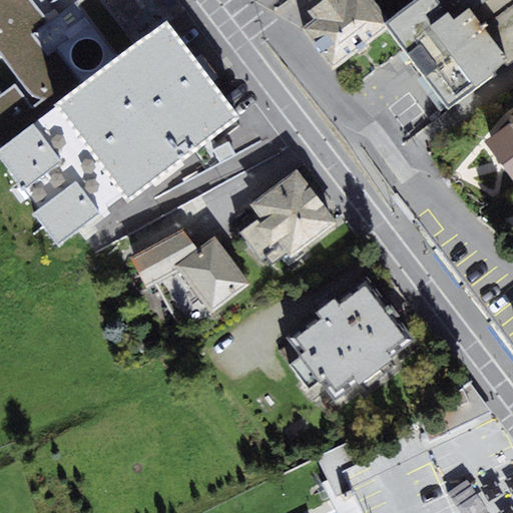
[(129,216),(253,131),(175,19),(147,39),(119,0),(0,0),(0,59),(21,89),(0,103),(0,142),(1,144),(0,144),(0,165),(23,198),(26,198),(63,251),(124,209),(129,216)]
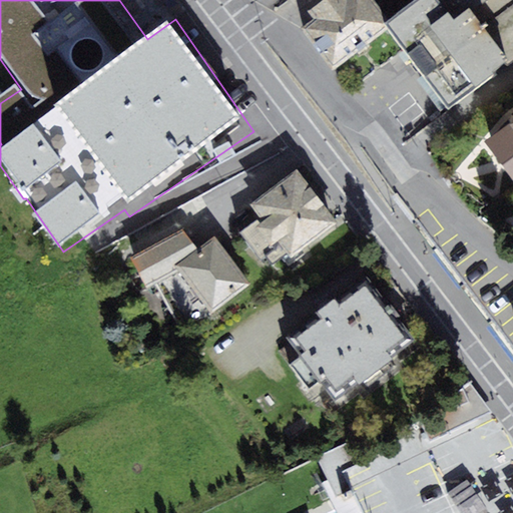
[(334,71),(389,30),(384,23),(390,19),(375,0),(322,0),(309,11),(315,18),(302,28),(334,71)]
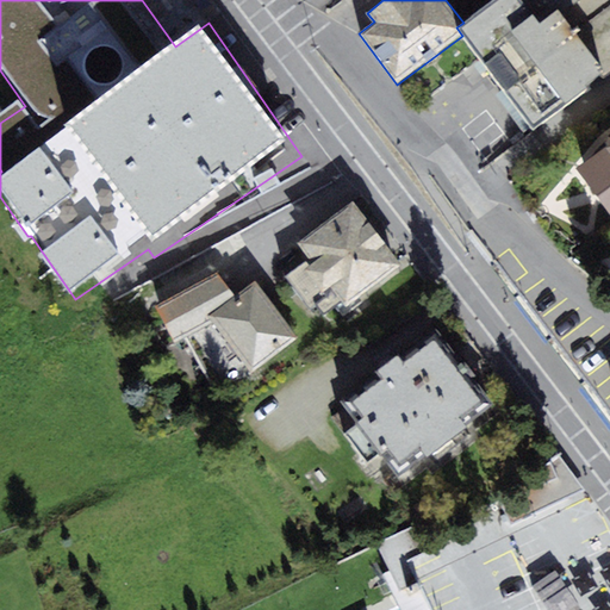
[(518,0),(492,0),(464,23),(456,27),(462,36),(534,130),(608,74),(558,10),(537,25),(518,0)]
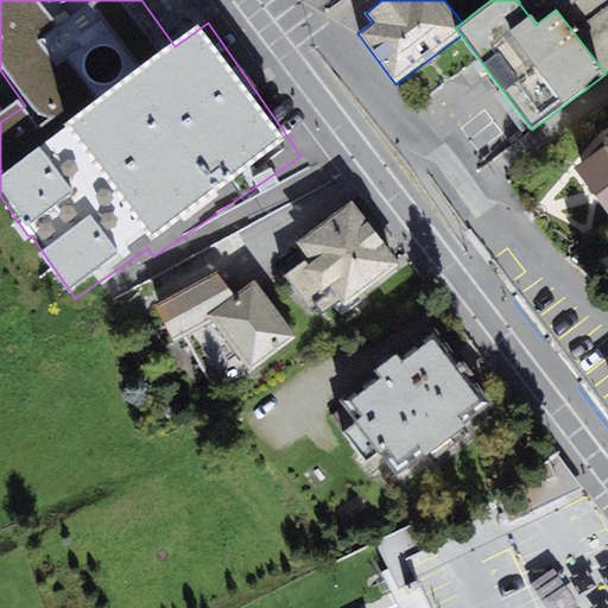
[(607,0),(517,0),(536,25),(556,10),(606,74),(607,71),(607,0)]
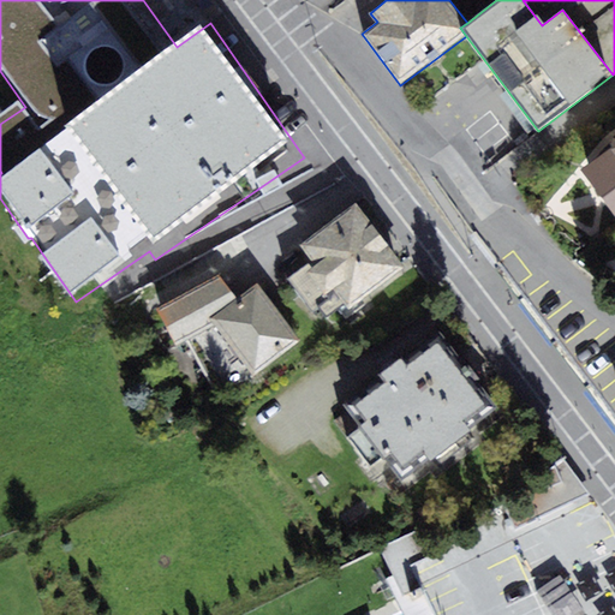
[(614,135),(613,137),(611,147),(580,169),(614,215),(614,135)]
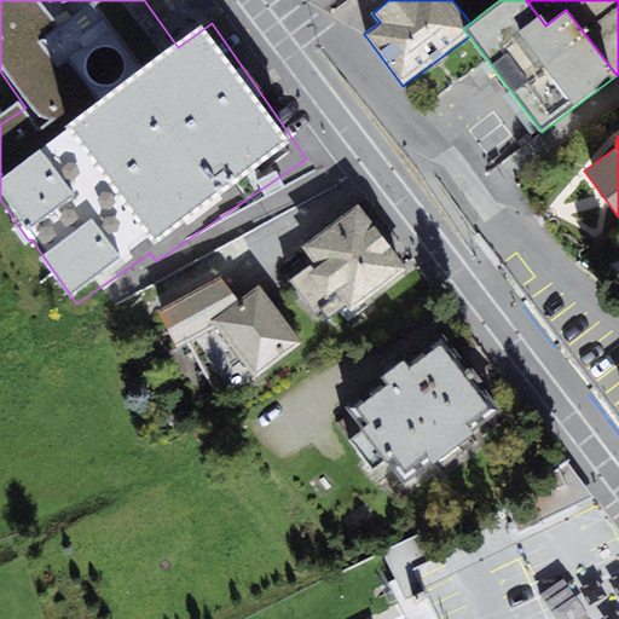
[(410,271),(359,203),(301,247),(314,264),(290,282),(316,314),(322,311),(329,320),(340,312),(346,320),(410,271)]
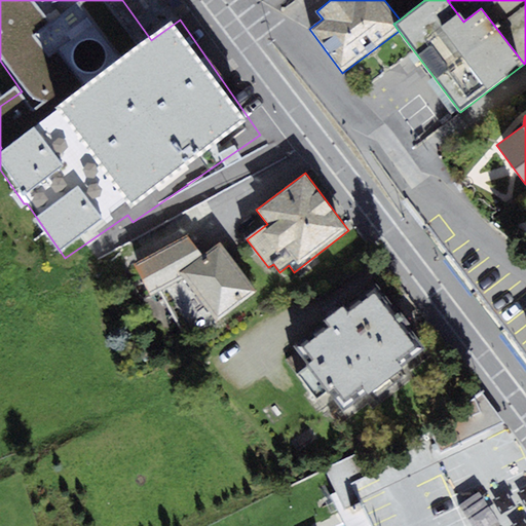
[(258,293),(220,242),(202,255),(187,235),(134,264),(151,297),(185,279),(218,323),(258,293)]
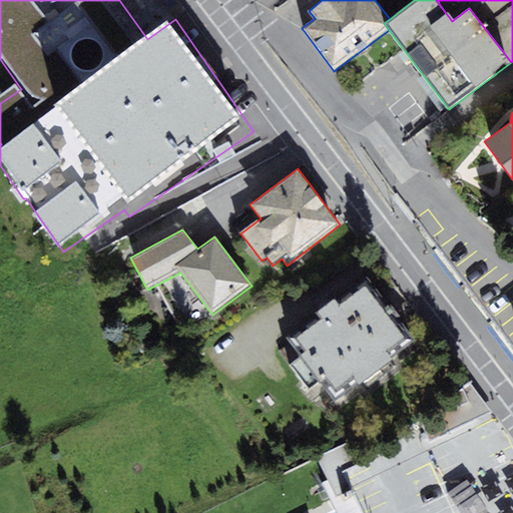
[(415,340),(366,277),(286,338),(300,356),(289,365),(309,391),(321,382),(335,401),(415,340)]
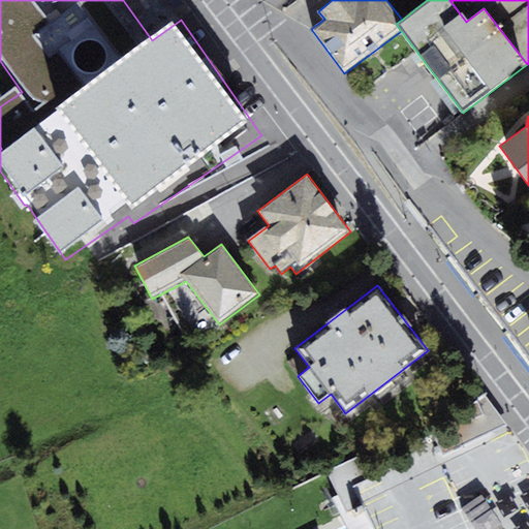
[(528,528),(528,453),(511,431),(487,396),(328,472),(347,511),(364,503),(375,528),(528,528)]
